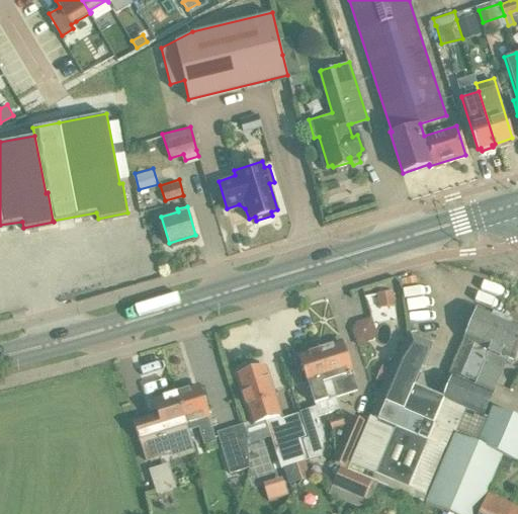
[(392,288),(377,291),(379,304),(394,302),(392,288)]
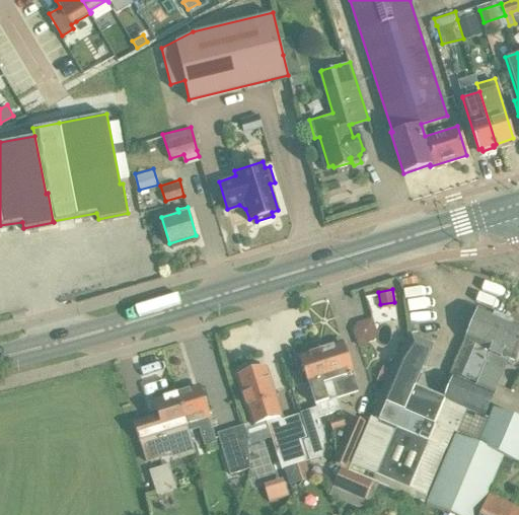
[(503,316),(478,306),(465,338),(476,342),(462,374),(475,379),(503,316)]
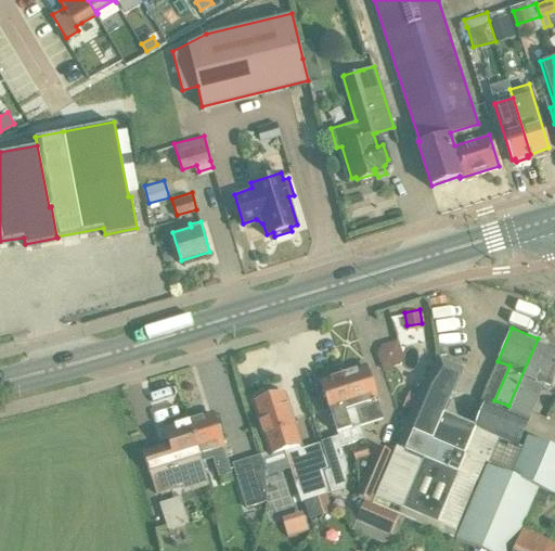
[(550,383),(554,369),(554,345),(538,338),(508,406),(507,410),(528,418),(543,380),(550,383)]
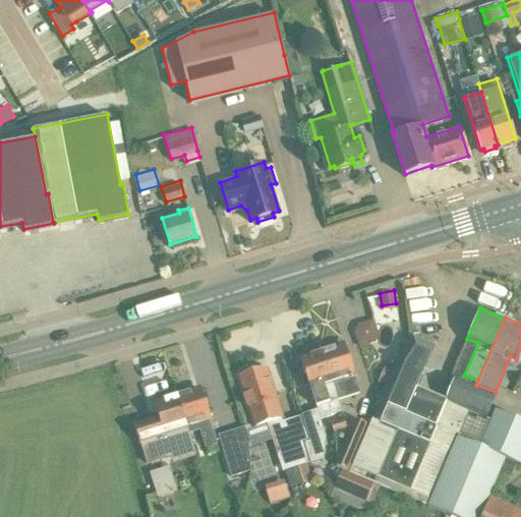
[(466,407),(453,402),(446,399),(415,386),(435,343),(412,334),(397,356),(392,367),(386,383),(369,423),(368,422),(350,468),(374,479),(374,480),(425,502),(448,448),(447,448),(454,429),(458,432),(468,408),(466,407)]
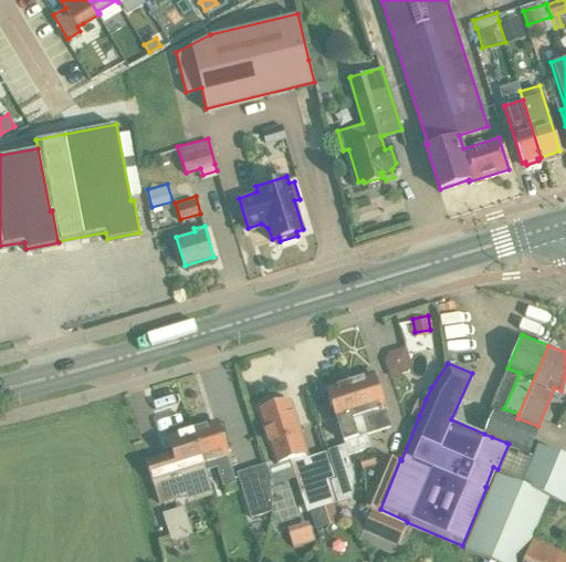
[(374,372),(350,380),(367,433),(378,429),(390,425),(374,372)]
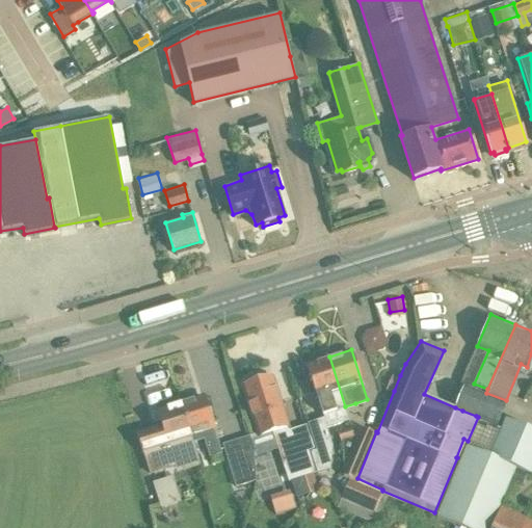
[(310,372),(304,373),(311,392),(316,390),(323,414),(324,416),(307,422),(315,448),(309,450),(314,463),(317,470),(329,466),(331,444),(325,425),(348,417),(345,406),(329,357),(307,363),(310,372)]
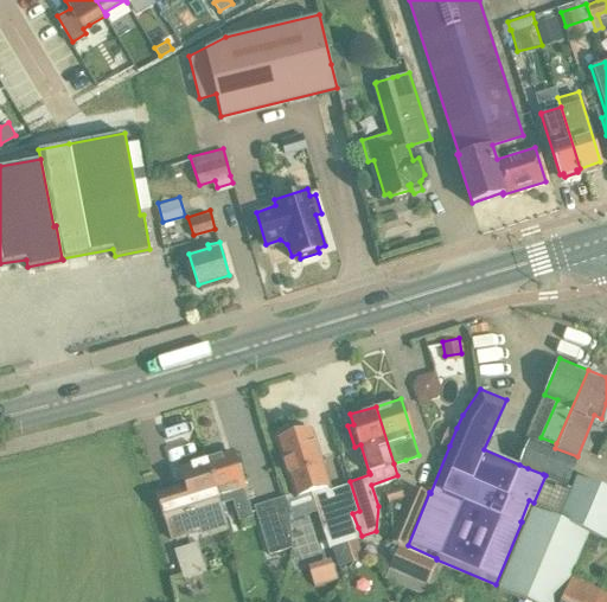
[(447,424),(440,442),(449,446),(457,428),(447,424)]
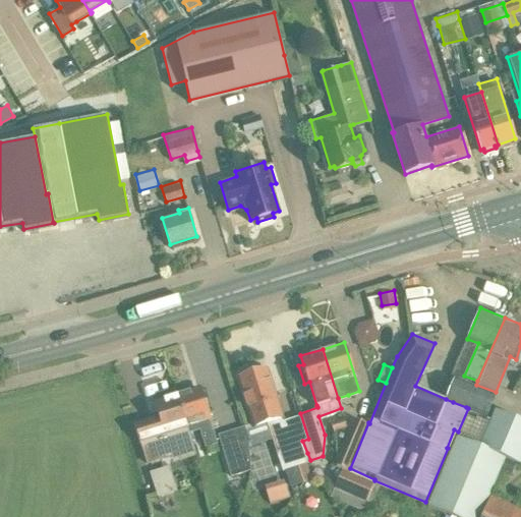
[(266,367),(238,376),(248,408),(249,408),(254,425),(268,421),(283,468),(283,469),(285,468),(290,483),(302,479),(296,464),(306,461),(310,460),(307,453),(302,441),(308,439),(300,413),(282,419),(276,399),(278,399),(275,389),(273,390),(266,367)]
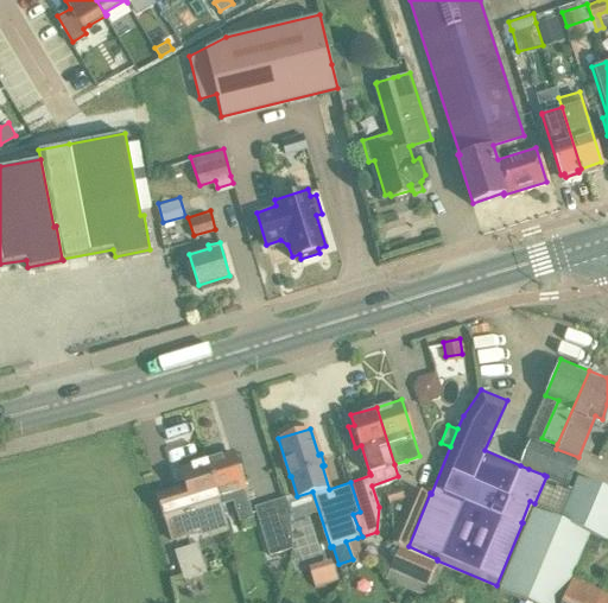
[(532,438),(520,465),(529,469),(544,475),(556,449),(532,438)]
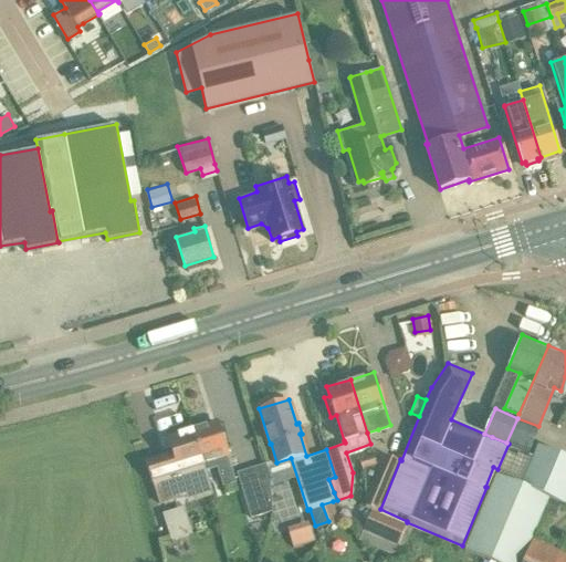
[(506,443),(509,444),(527,451),(537,427),(517,418),(506,443)]
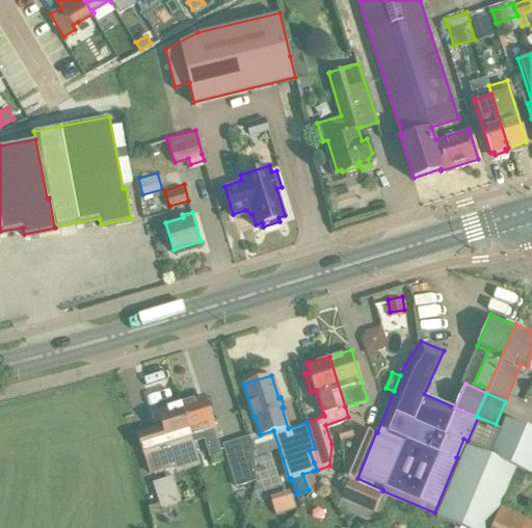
[(184,401),(180,402),(192,440),(203,436),(209,455),(220,451),(203,395),(194,398),(191,397),(185,399),(184,401)]
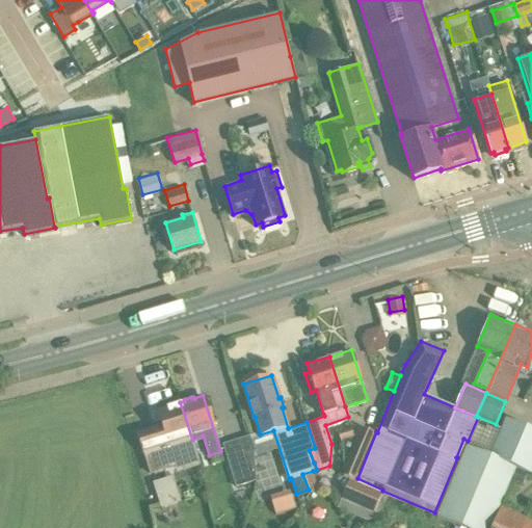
[(158,410),(163,424),(138,431),(151,471),(175,464),(176,470),(200,463),(192,440),(180,402),(178,403),(175,402),(168,404),(167,406),(158,410)]
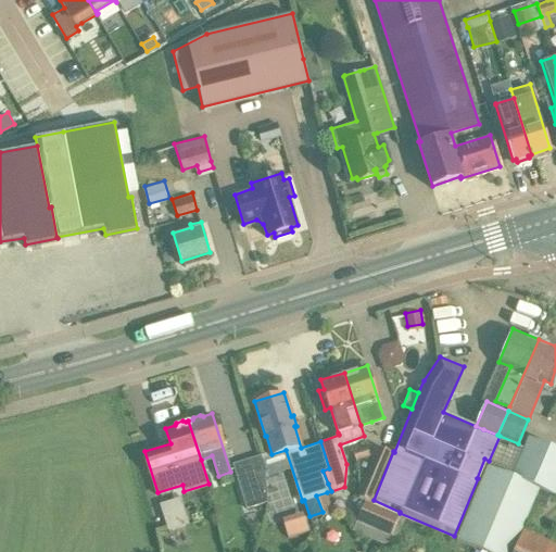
[(488,464),(456,539),(489,551),(509,551),(539,486),(554,492),(555,487),(555,447),(529,436),(513,474),(488,464)]
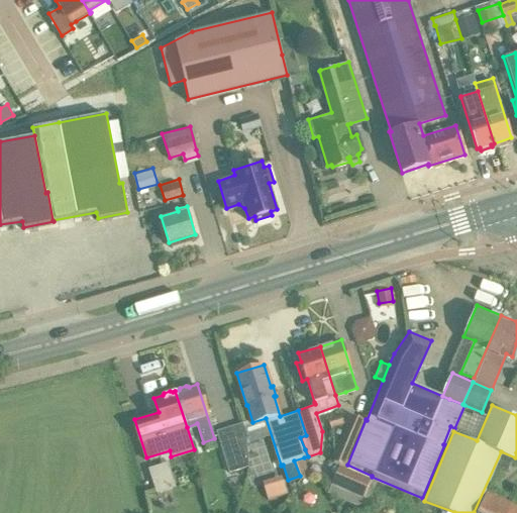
[(327,417),(331,426),(344,422),(341,412),(327,417)]
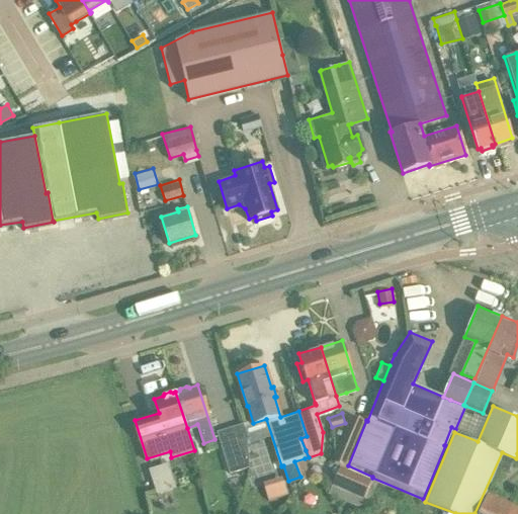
[(331,459),(341,463),(347,466),(348,465),(366,420),(349,413),(331,459)]
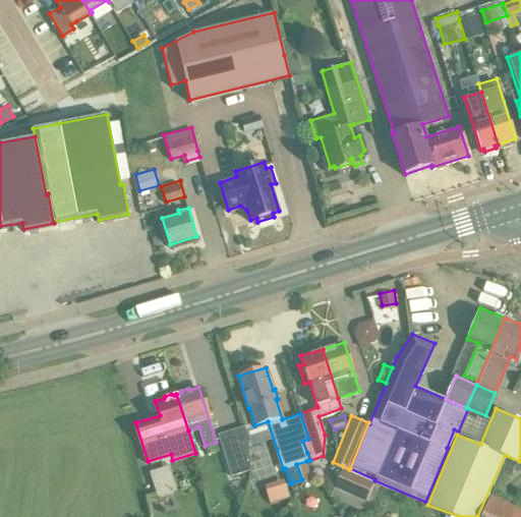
[(248,437),(244,423),(218,433),(231,474),(250,468),(248,437)]
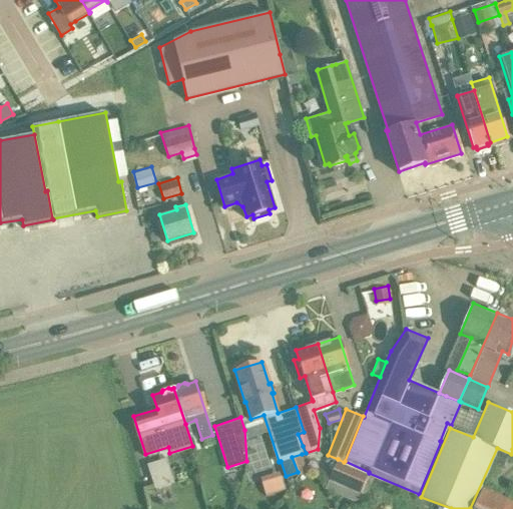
[(507,453),(497,449),(493,459),(503,463),(507,453)]
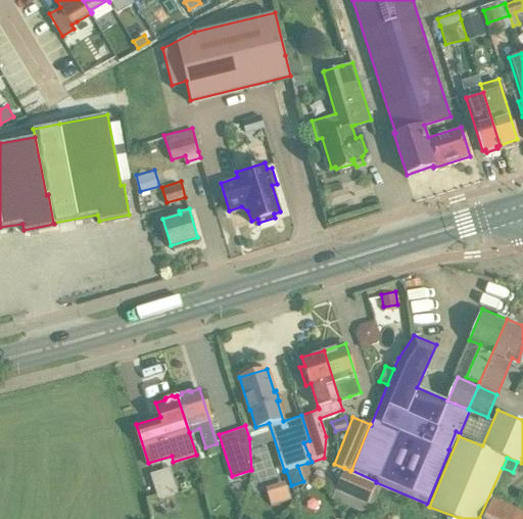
[(170,465),(149,471),(157,497),(177,489),(170,465)]
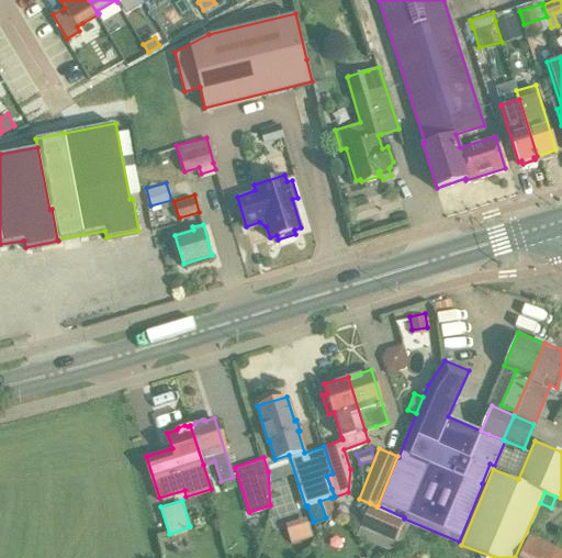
[(369,504),(360,524),(394,538),(403,520),(369,504)]
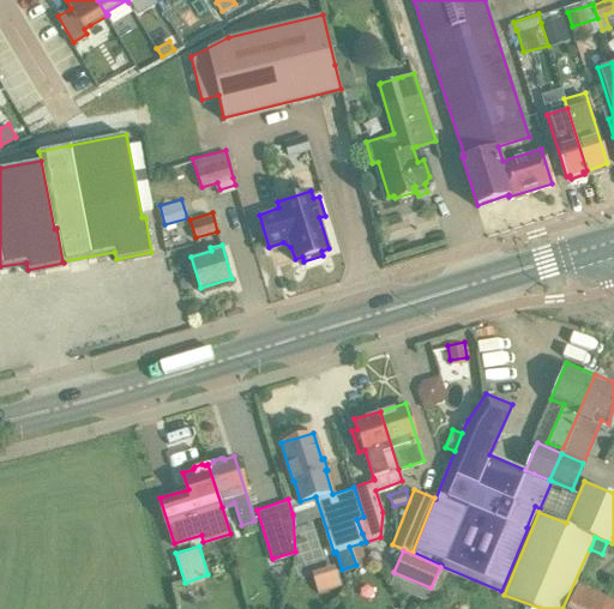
[(565,608),(613,608),(613,597),(578,582),(565,608)]
